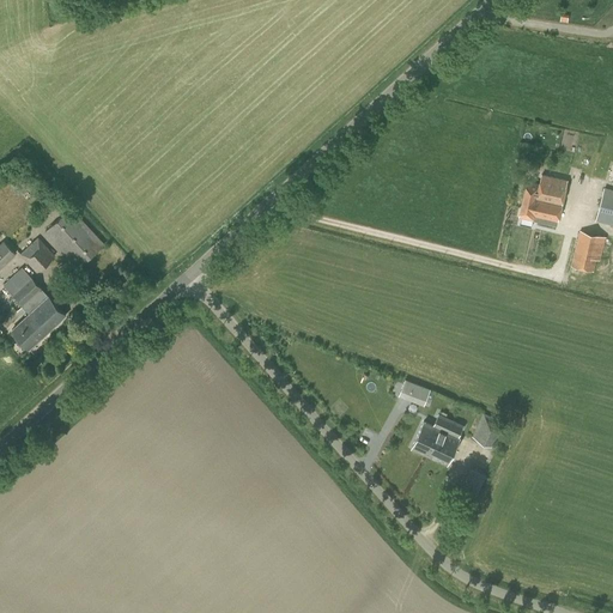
[(527,181),(521,206),(535,210),(538,198),(539,195),(563,200),(566,181),(541,175),(539,184),(527,181)]
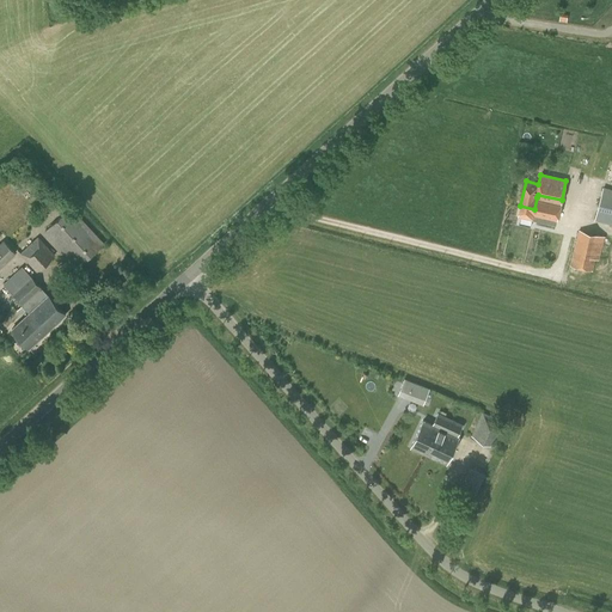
[(595,220),(611,224),(611,189),(603,187),(595,220)]
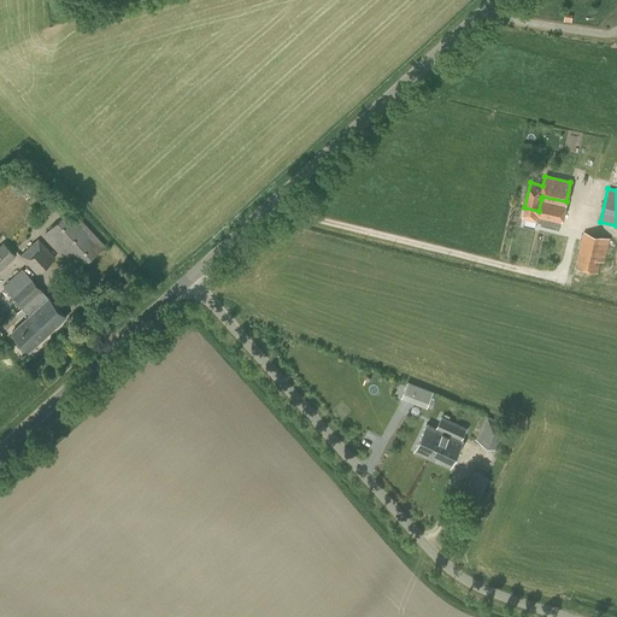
[(539,211),(524,207),(522,218),(560,227),(566,201),(542,197),(541,199),(539,211)]
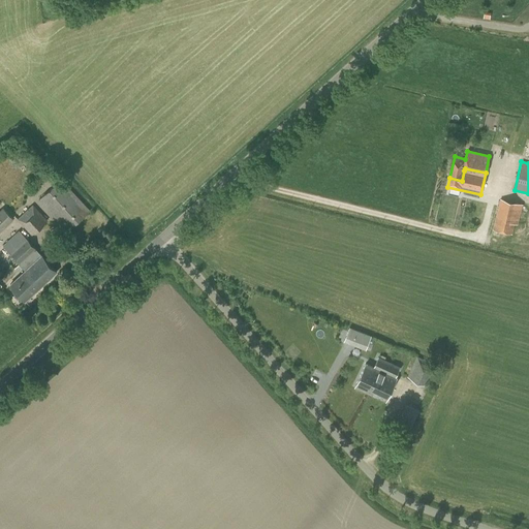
[(62,178),(38,199),(67,231),(91,211),(62,178)]
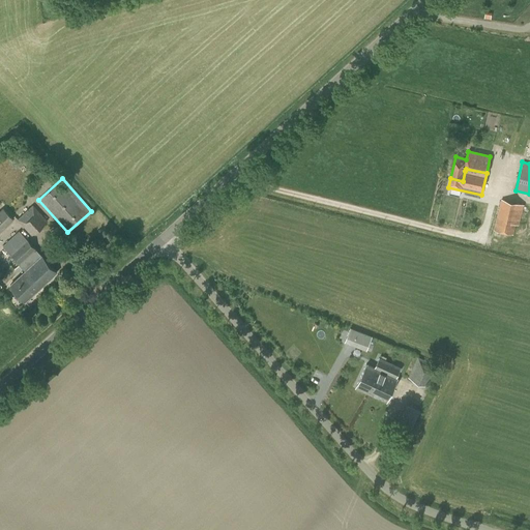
[(501,199),(493,230),(513,235),(516,225),(519,225),(524,205),(501,199)]
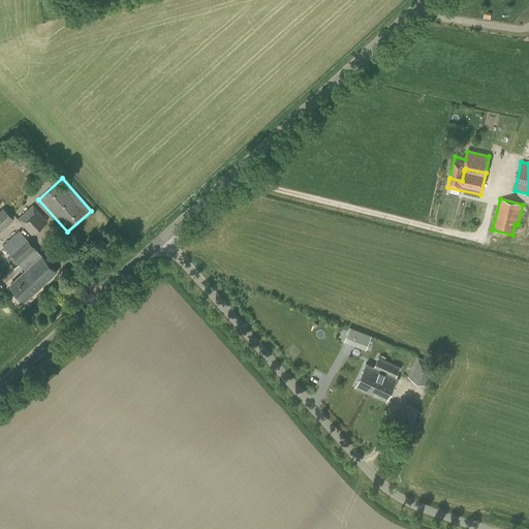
[(17,219),(32,235),(48,220),(33,205),(17,219)]
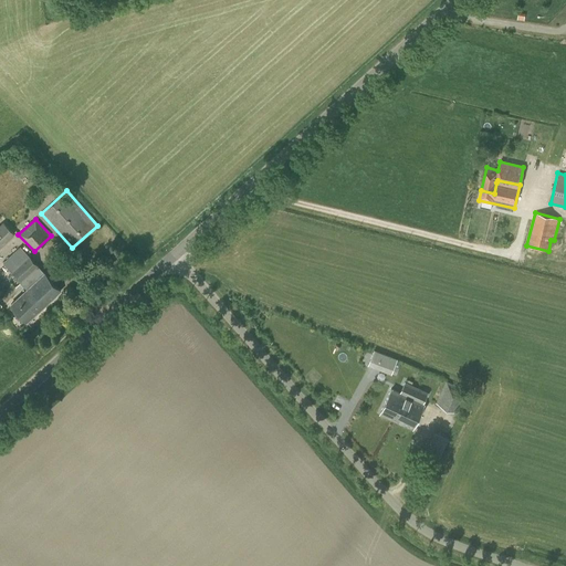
[(0,226),(0,247),(14,233),(3,222),(0,226)]
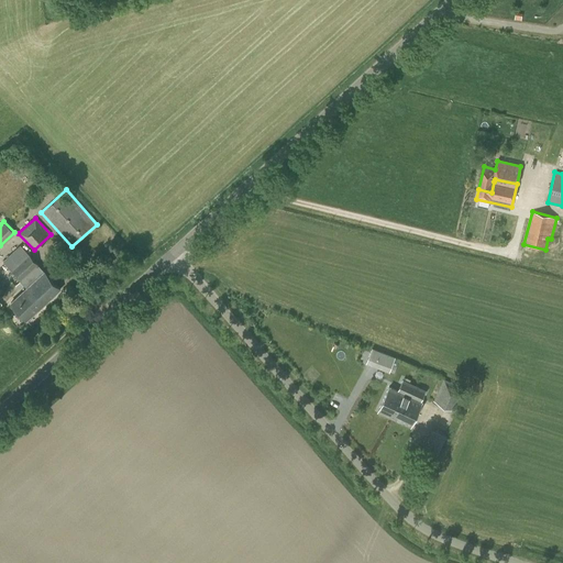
[(15,285),(19,288),(23,284),(28,288),(11,302),(26,320),(61,289),(21,245),(3,261),(21,280),(15,285)]
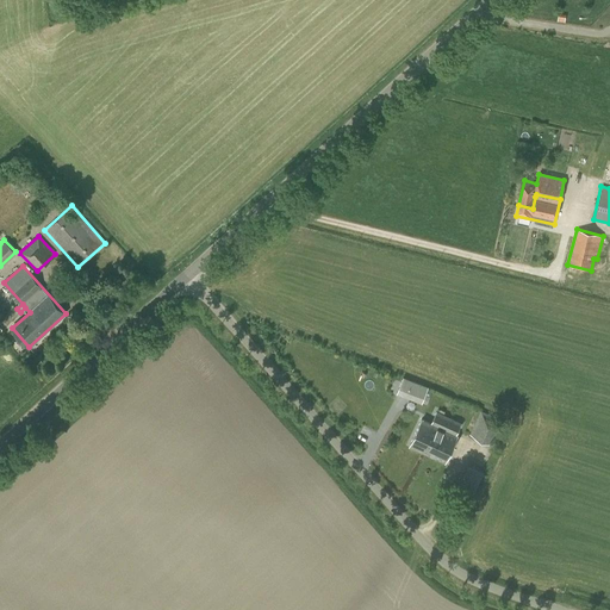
[(422,402),(428,387),(403,378),(397,392),(422,402)]
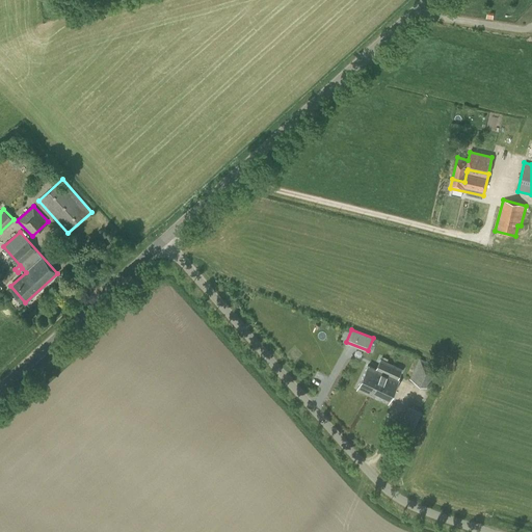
[(397,379),(402,369),(380,358),(375,369),(369,366),(357,388),(388,402),(399,380),(397,379)]
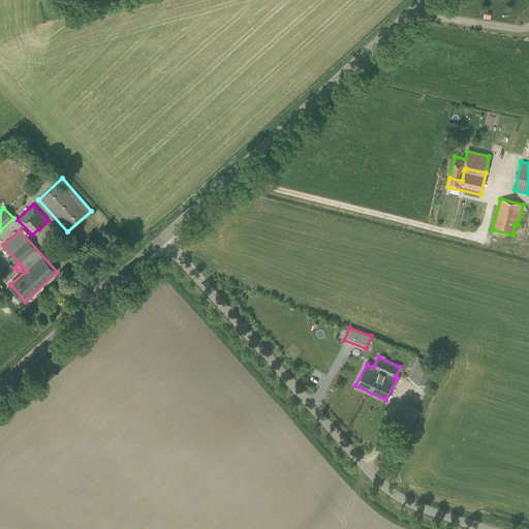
[(408,376),(427,385),(436,366),(417,356),(408,376)]
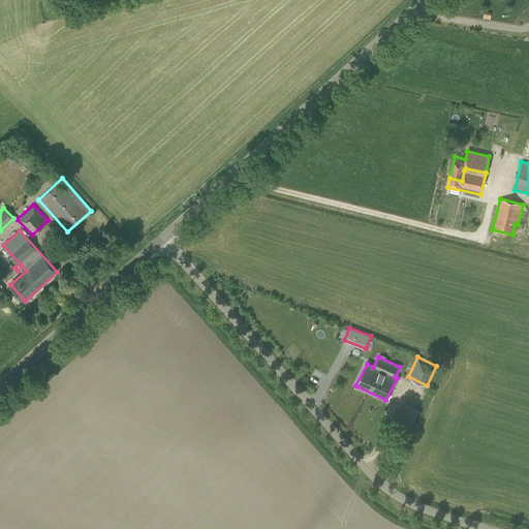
[(403,422),(411,426),(413,422),(405,417),(403,422)]
